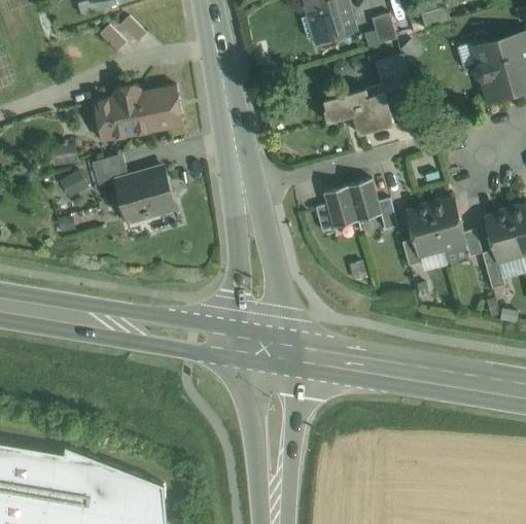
[(303,0),(315,39),(353,29),(353,28),(352,28),(343,0),(303,0)]
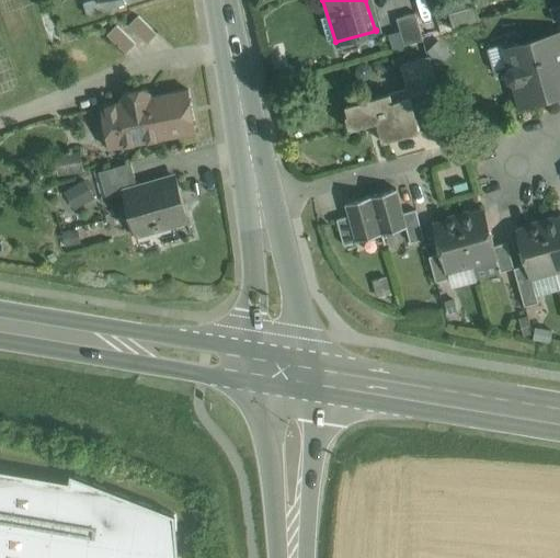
[(415,15),(396,21),(404,48),(423,43),(415,15)]
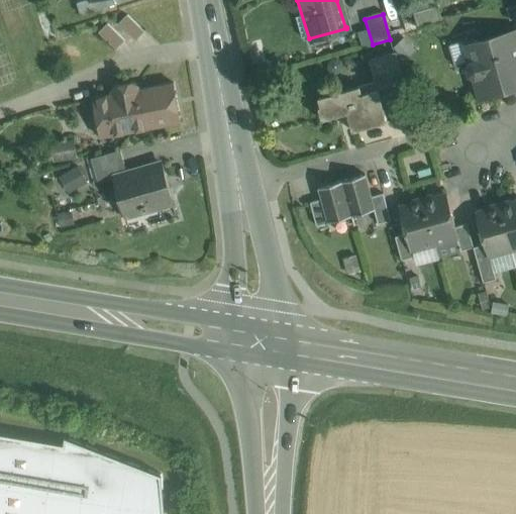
[(142,33),(127,17),(118,25),(134,41),(142,33)]
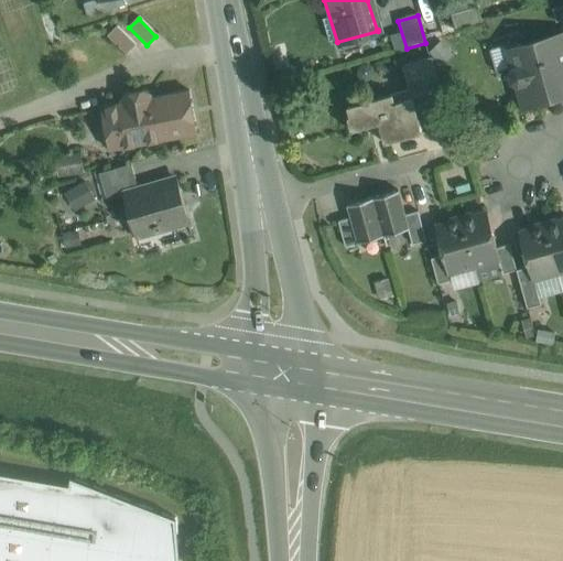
[(136,46),(117,29),(107,39),(126,56),(136,46)]
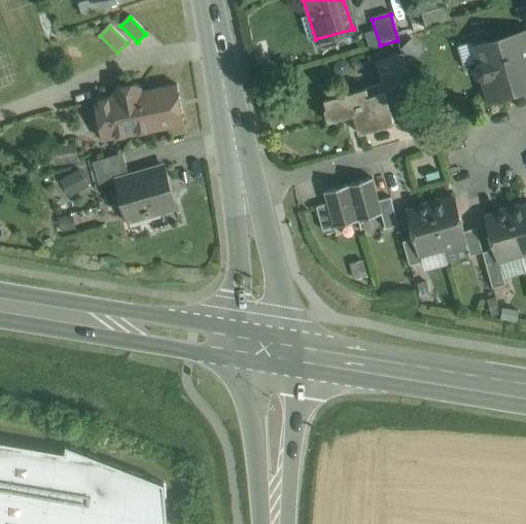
[(510,40),(489,45),(488,44),(487,45),(487,46),(477,48),(475,48),(480,66),(476,72),(478,78),(484,81),(485,81),(490,102),(491,101),(491,100),(501,98),(503,98),(503,97),(507,90),(525,83),(525,47),(525,45),(522,35),(521,35),(521,36),(511,39),(511,38),(509,39),(510,40)]
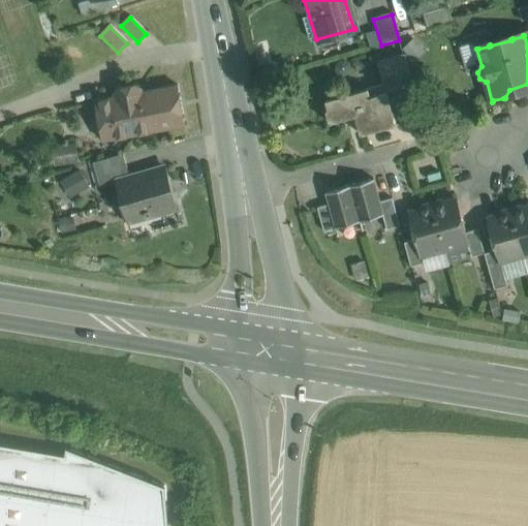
[(403,56),(376,64),(382,87),(384,86),(386,95),(412,88),(403,56)]
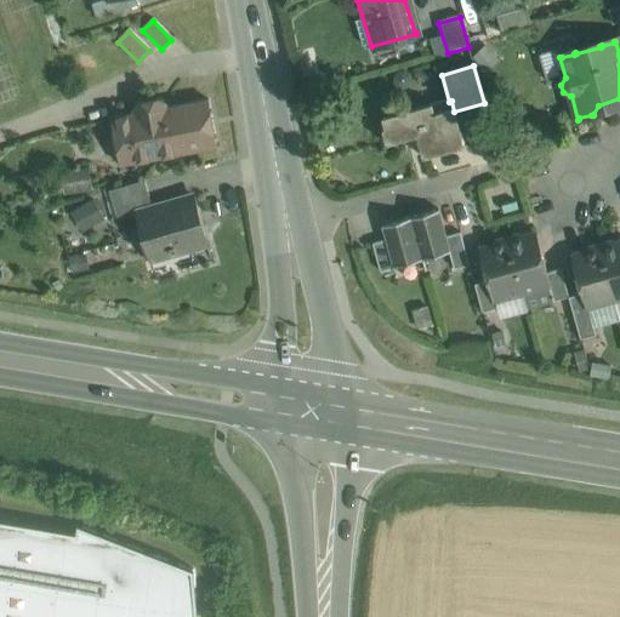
[(449,102),(382,120),(385,131),(382,132),(386,147),(416,138),(422,160),(464,149),(454,112),(451,101),(449,102)]
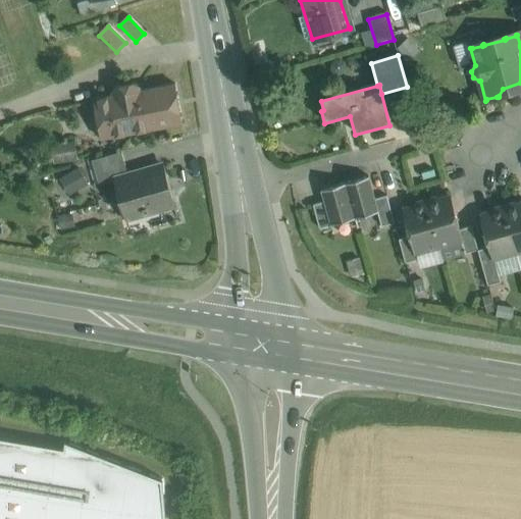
[(139,90),(133,86),(115,89),(111,95),(112,98),(93,101),(97,122),(111,119),(114,139),(181,126),(174,86),(140,93),(139,90)]
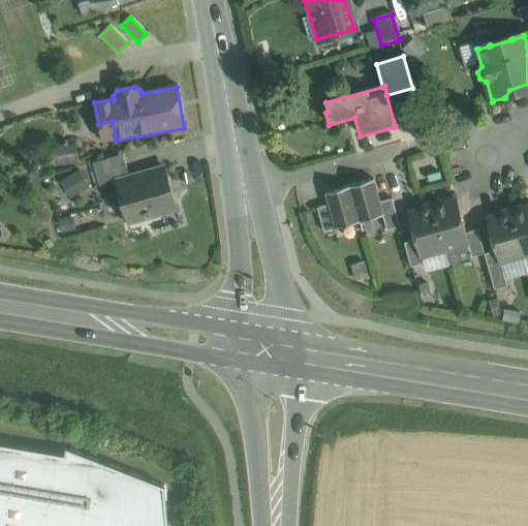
[(75,146),(52,149),(54,168),(78,165),(75,146)]
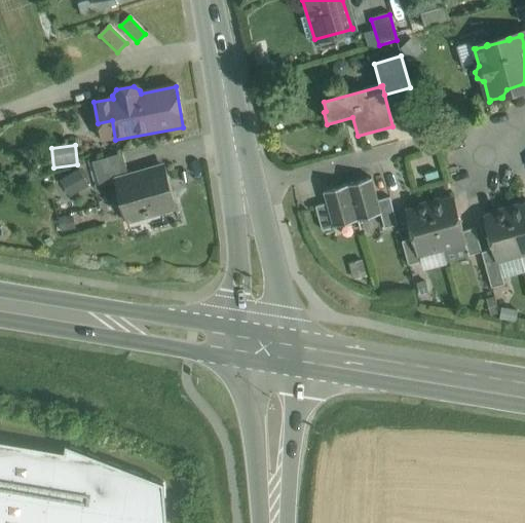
[(121,155),(91,164),(99,188),(115,184),(115,183),(128,179),(121,155)]
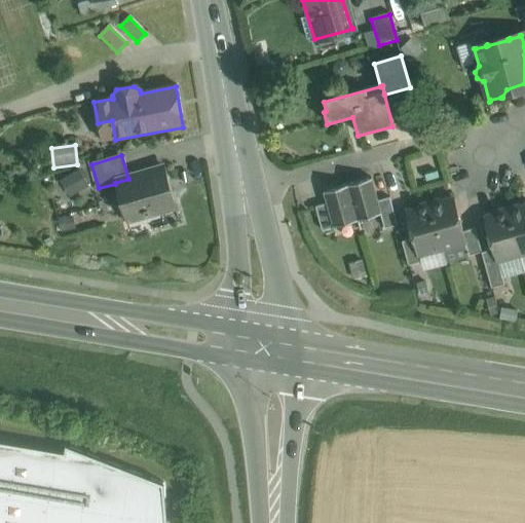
[(128,179),(115,183),(115,184),(127,222),(175,209),(163,169),(128,179)]
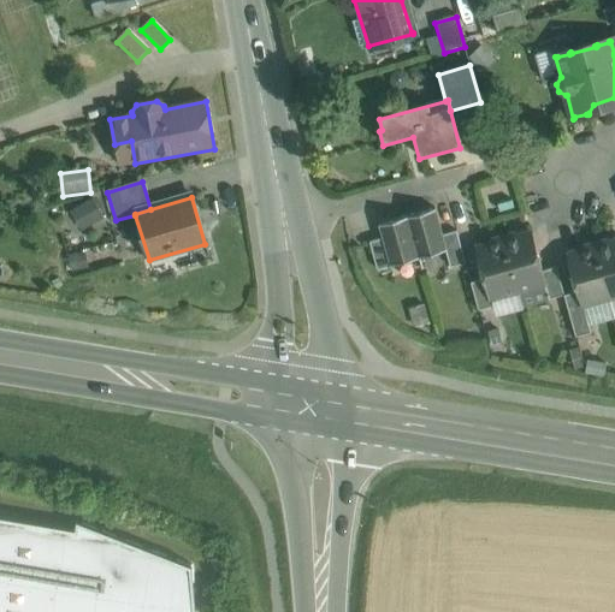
[(86,233),(83,224),(100,220),(95,201),(61,209),(69,237),(86,233)]
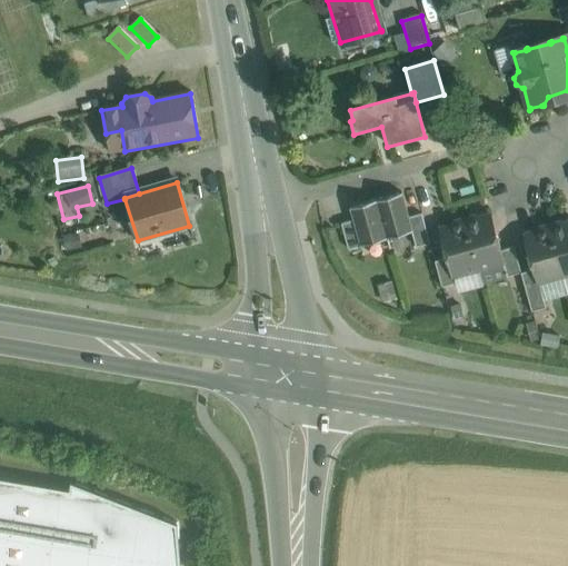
[(474,194),(471,187),(459,190),(460,197),(474,194)]
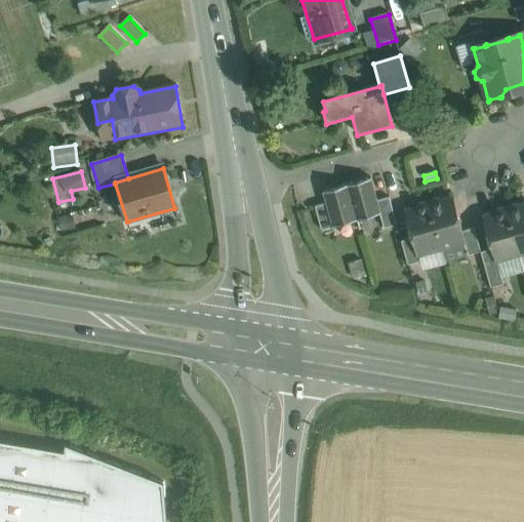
[(370,179),(347,187),(356,222),(378,215),(379,215),(376,202),(370,179)]
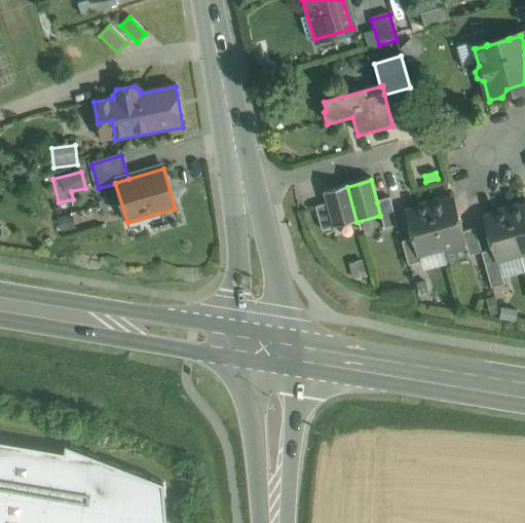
[(347,187),(323,193),(327,206),(333,229),(357,222),(347,187)]
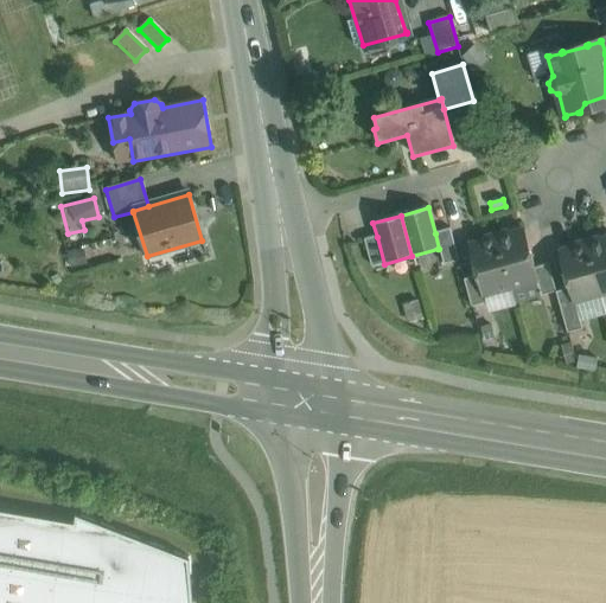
[(448,230),(435,233),(439,249),(438,249),(442,265),(458,262),(448,230)]
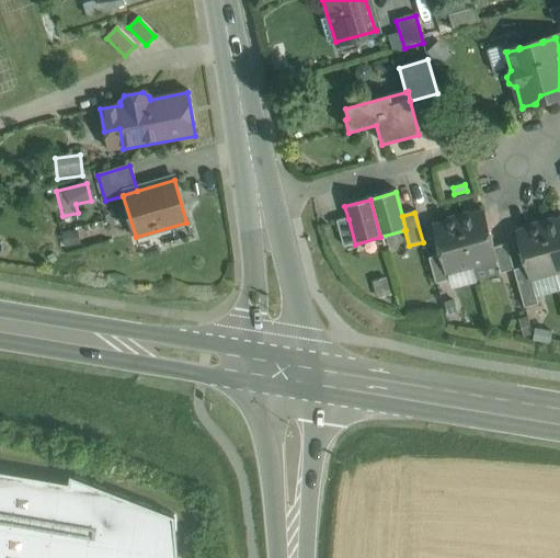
[(483,213),(458,220),(470,266),(495,260),(496,260),(493,249),(483,213)]
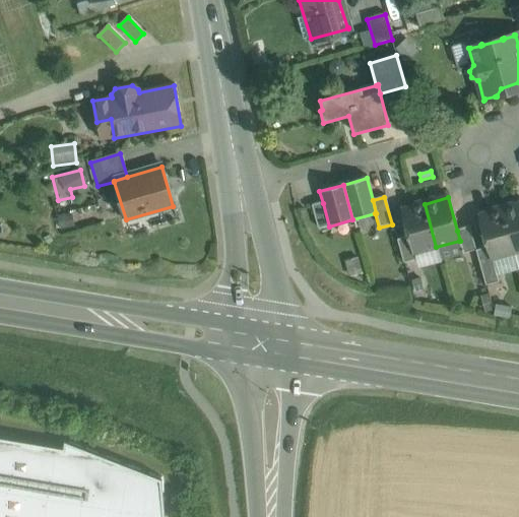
[(323,203),(311,206),(318,230),(329,227),(323,203)]
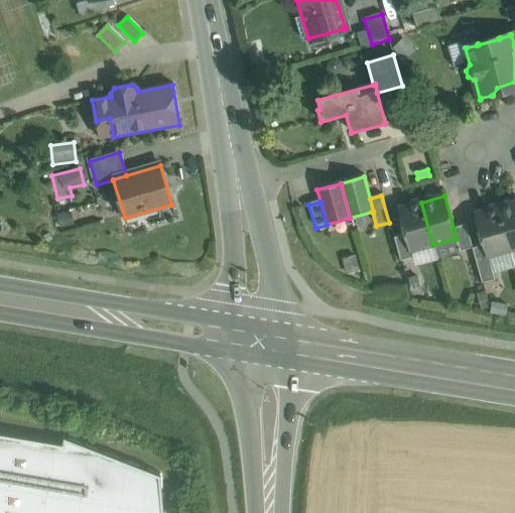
[(432,245),(421,203),(398,209),(405,235),(409,252),(410,252),(432,245)]
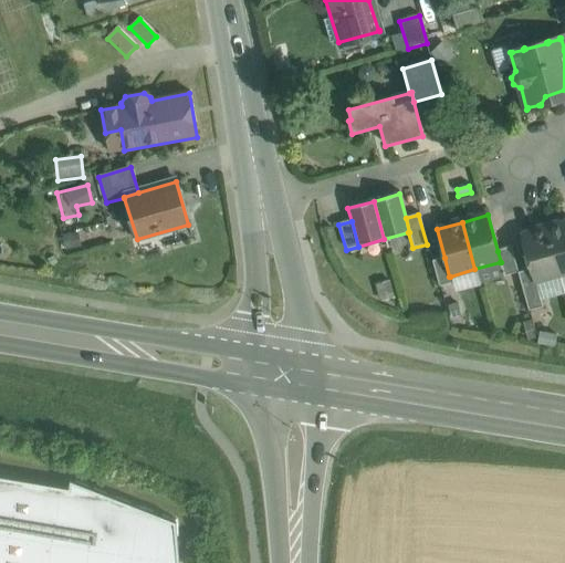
[(564,222),(546,229),(560,275),(564,273),(564,222)]
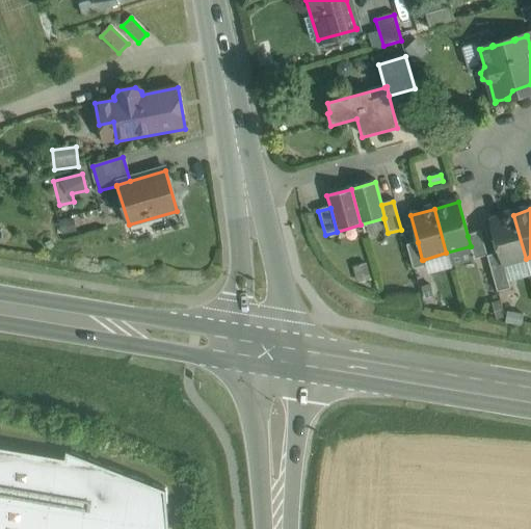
[(513,215),(489,221),(498,254),(502,265),(503,265),(526,259),(513,215)]
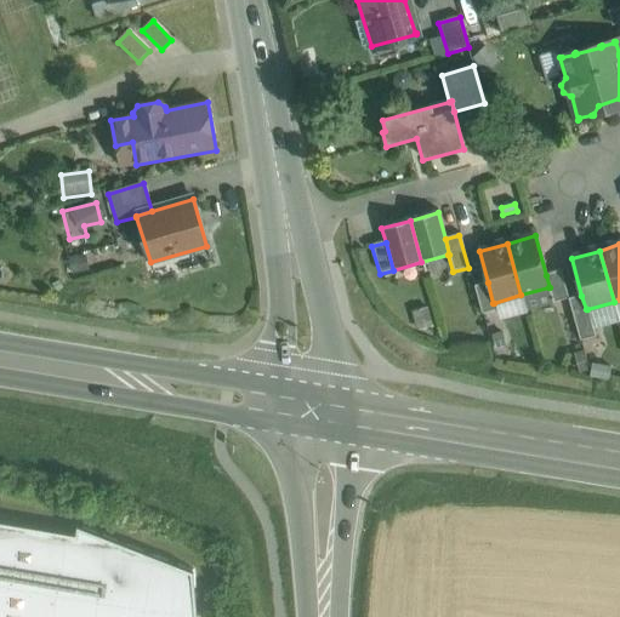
[(86,253),(63,258),(67,273),(90,268),(86,253)]
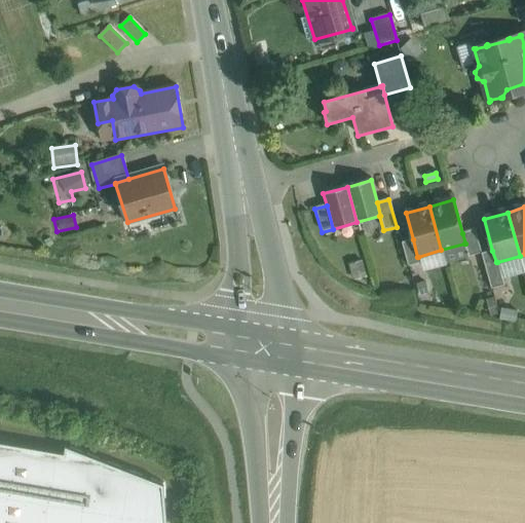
[(474,230),(462,233),(465,244),(464,244),(467,258),(481,254),(474,230)]
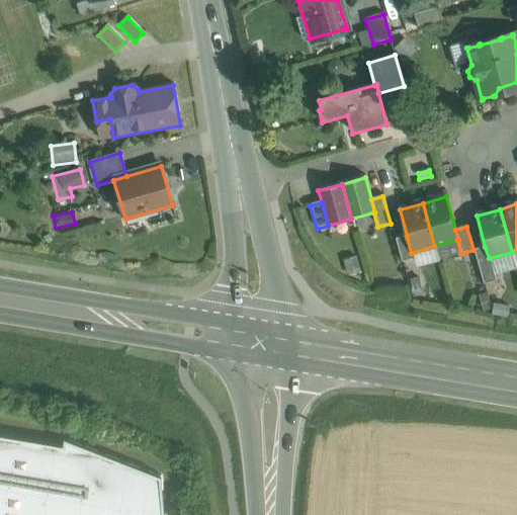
[(407,236),(395,239),(402,263),(414,259),(412,253),(411,253),(407,236)]
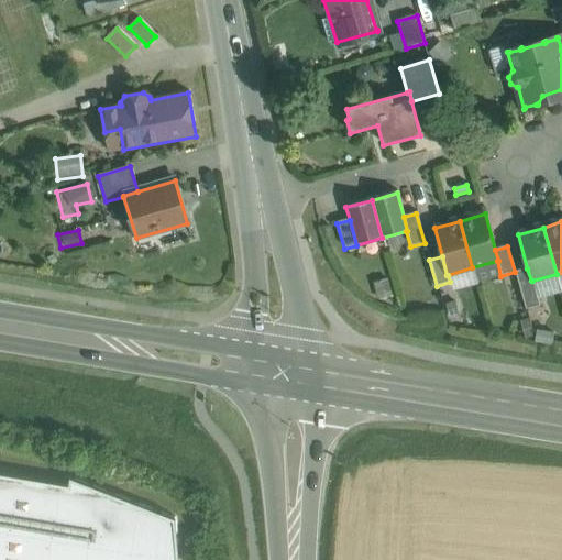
[(531,281),(527,268),(515,272),(526,310),(539,306),(532,281),(531,281)]
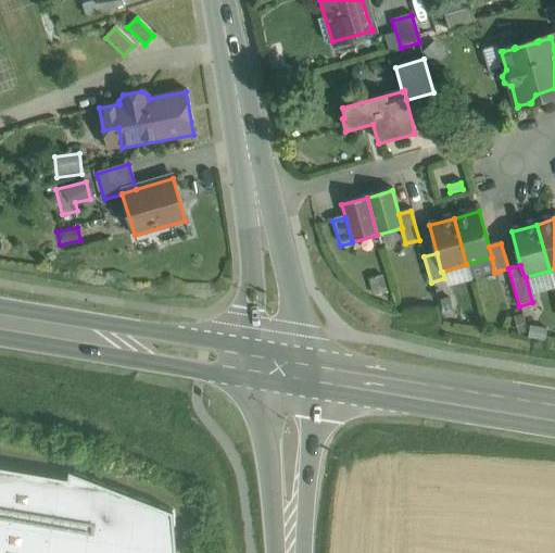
[(67,480),(0,468),(0,552),(175,552),(173,514),(68,473),(67,480)]
